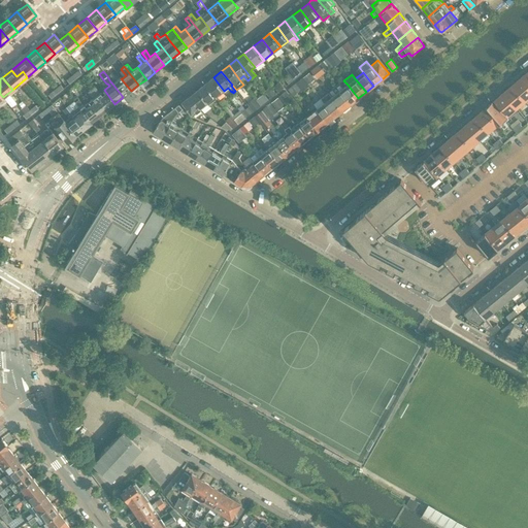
[(120,77),(112,84),(123,97),(131,91),(121,78),(122,78),(120,77)]
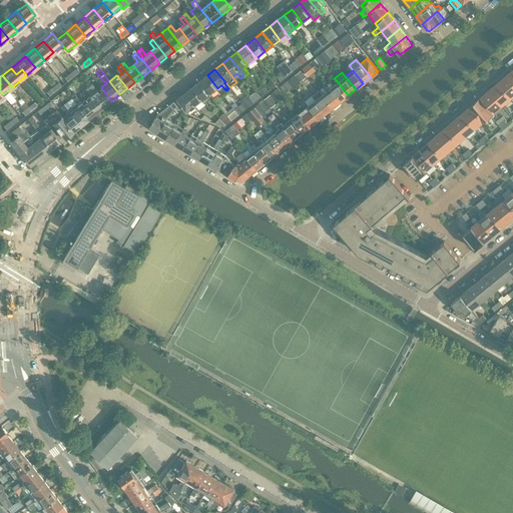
[(207,75),(199,81),(210,94),(217,88),(207,75)]
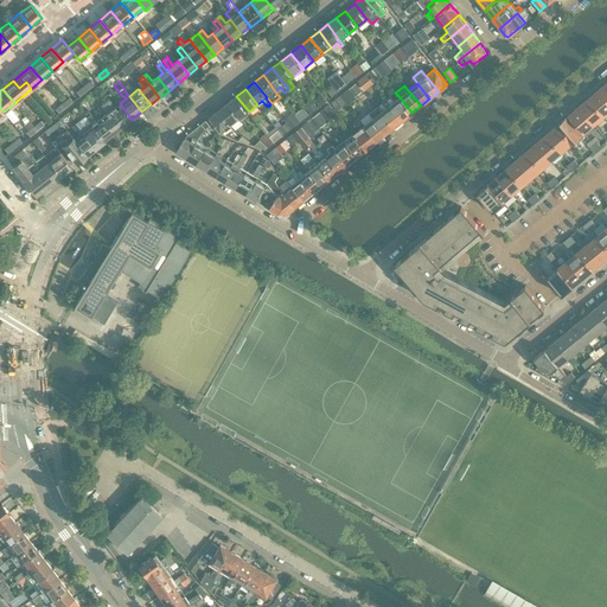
[(606,113),(606,100),(598,90),(588,98),(604,116),(606,113)]
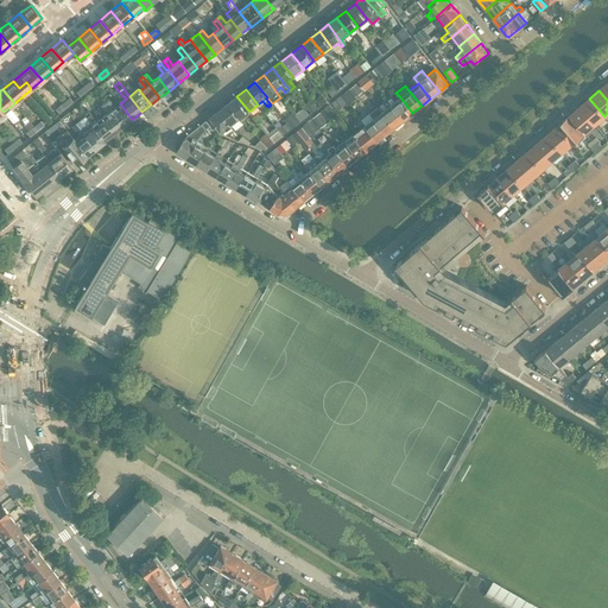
[(387,99),(391,105),(404,120),(412,113),(400,97),(396,101),(391,95),(387,99)]
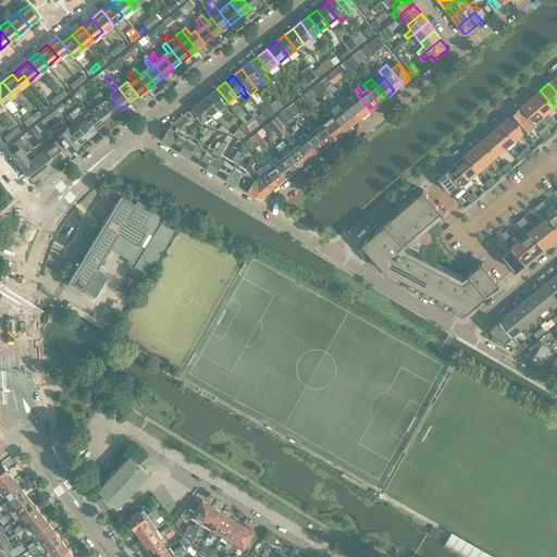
[(217,88),(209,95),(220,109),(229,102),(217,88)]
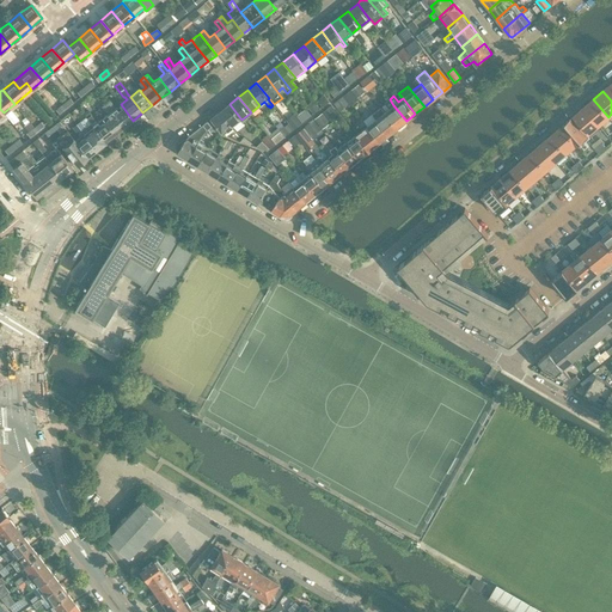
[(69,99),(62,105),(66,109),(73,103),(69,99)]
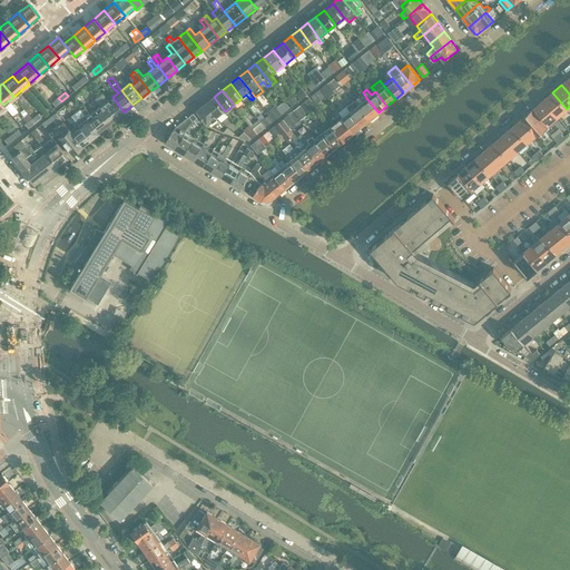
[(363,101),(359,105),(370,119),(379,112),(366,98),(363,92),(359,96),(363,101)]
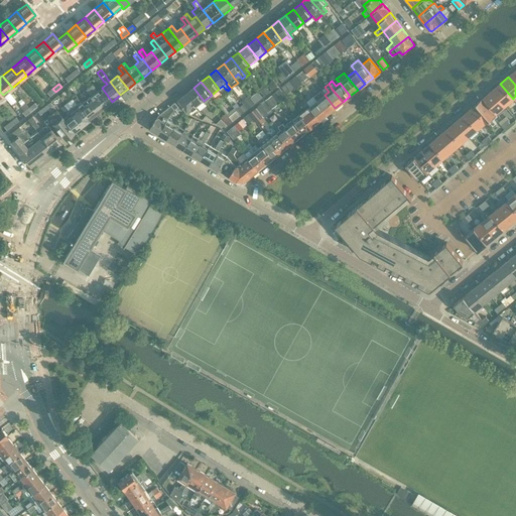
[(513,99),(500,84),(492,91),(505,106),(513,99)]
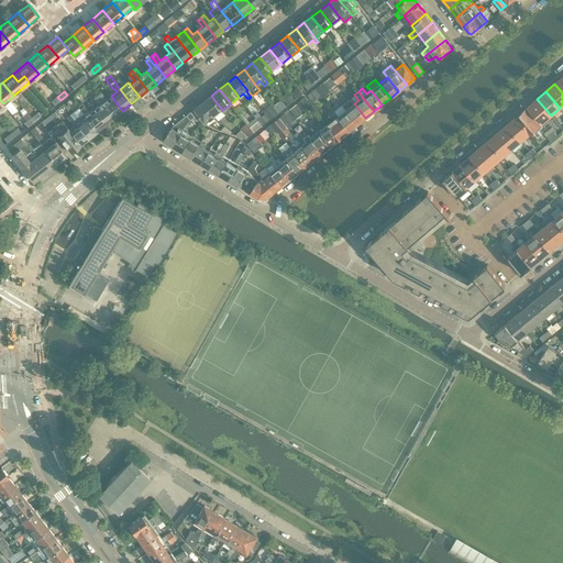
[(111,96),(106,100),(103,97),(105,97),(100,92),(97,96),(102,102),(114,118),(122,111),(111,96)]
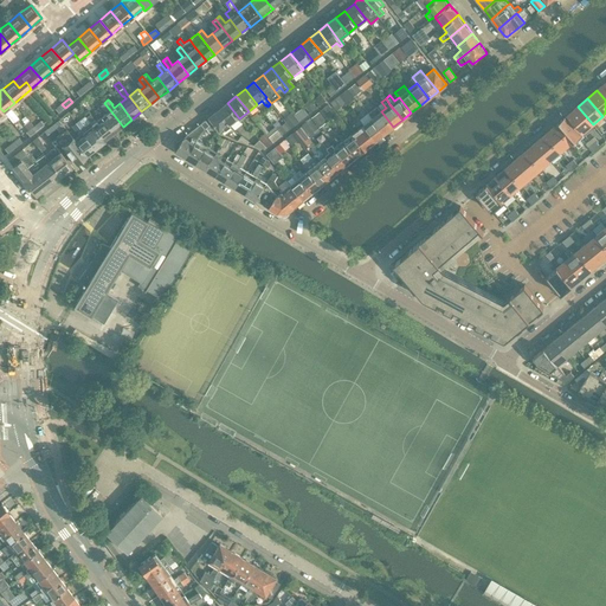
[(123,127),(110,110),(104,103),(100,105),(104,111),(105,111),(107,113),(101,117),(114,134),(123,127)]
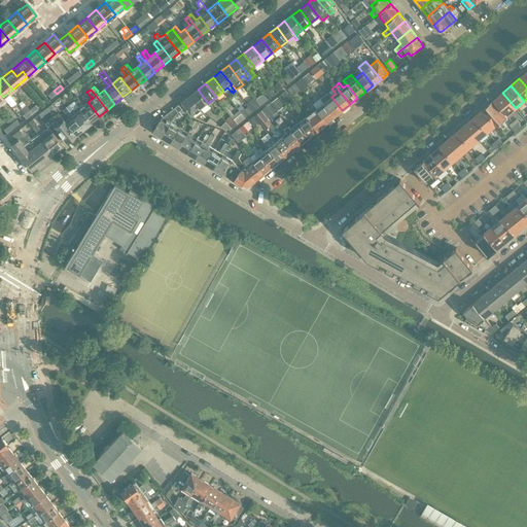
[(198,90),(190,96),(201,109),(208,103),(198,90)]
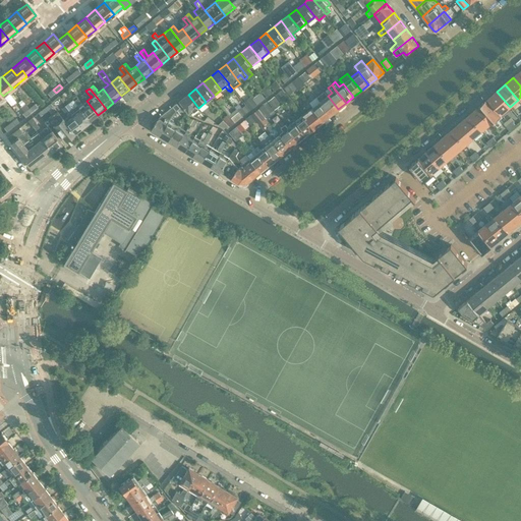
[(510,107),(497,92),(487,99),(503,116),(512,109),(510,107)]
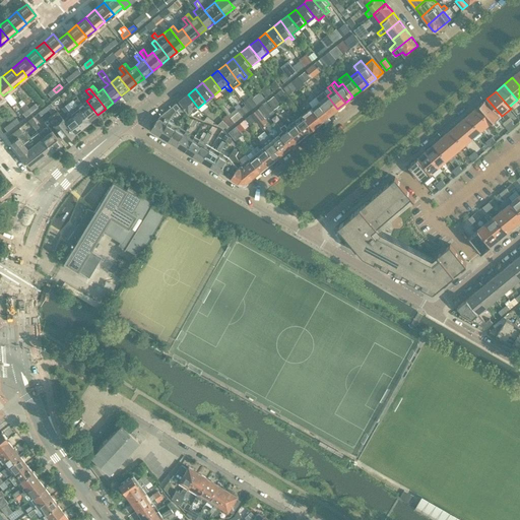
[(198,108),(188,94),(180,101),(190,114),(198,108)]
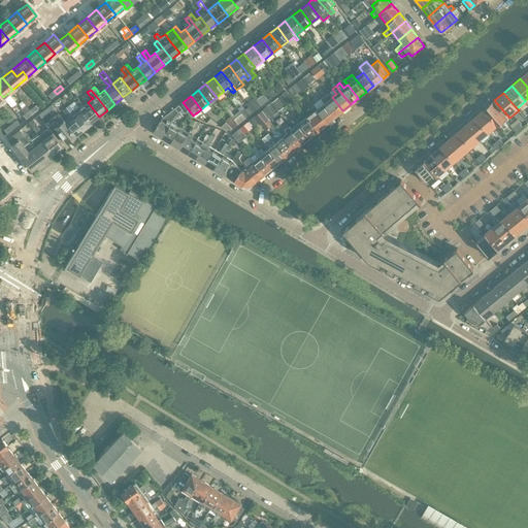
[(332,97),(325,103),(335,117),(342,110),(332,97)]
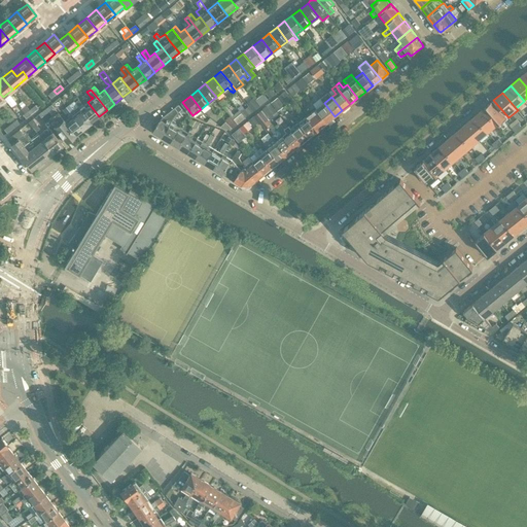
[(74,102),(79,108),(91,123),(99,116),(88,102),(83,106),(81,104),(81,103),(78,99),(74,102)]
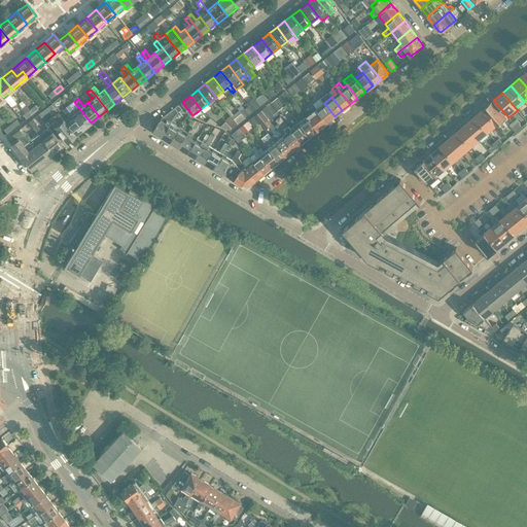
[(506,119),(491,102),(482,109),(495,126),(497,127),(506,119)]
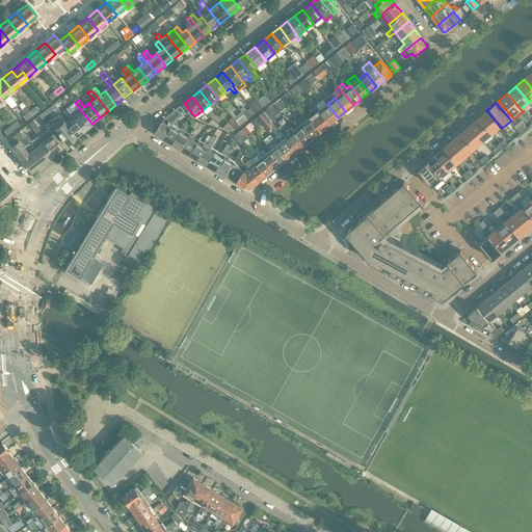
[(327,104),(319,110),(330,124),(338,117),(327,104)]
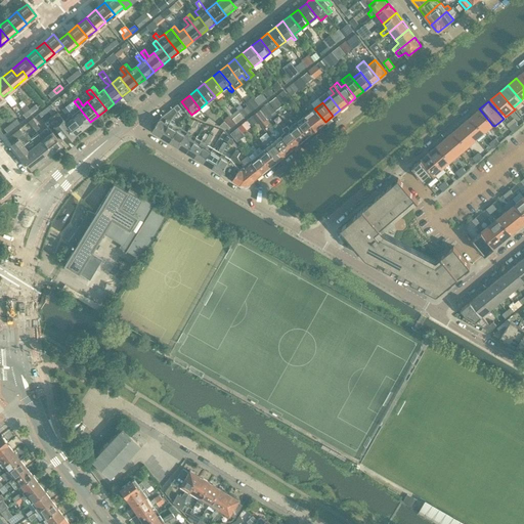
[(64,106),(82,128),(90,122),(79,107),(75,113),(73,110),(69,103),(64,106)]
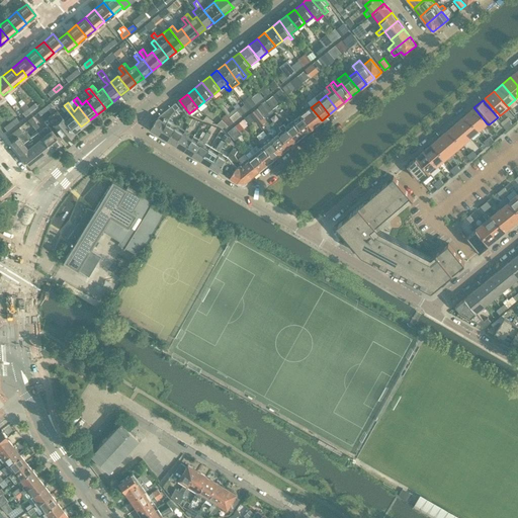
[(150,130),(159,135),(168,119),(176,109),(179,107),(176,102),(158,116),(157,118),(156,118),(152,121),(151,126),(152,126),(150,130)]
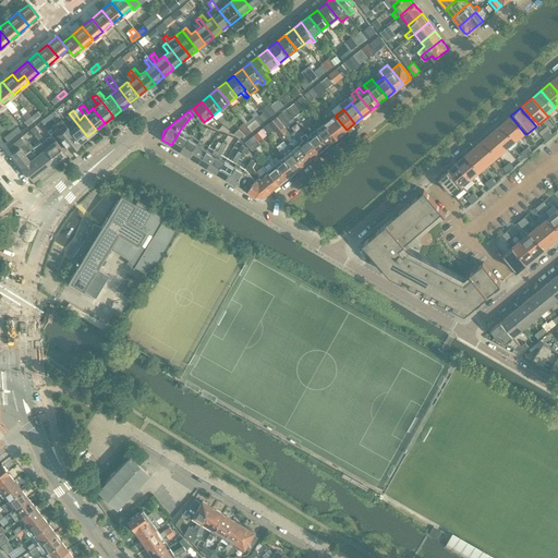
[(24,122),(27,125),(34,120),(31,117),(26,111),(22,114),(26,120),(24,122)]
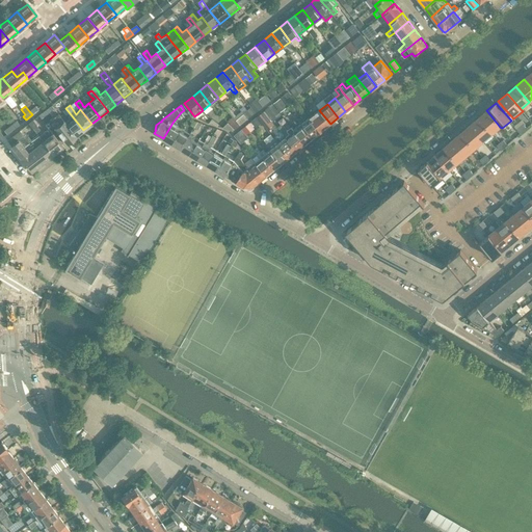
[(70,118),(64,123),(75,137),(83,130),(65,108),(62,111),(70,118)]
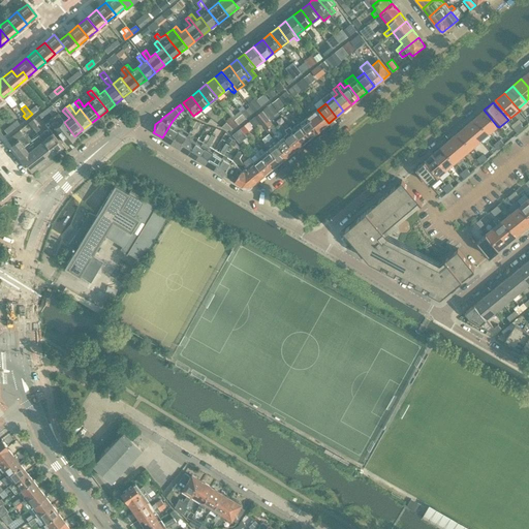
[(317,110),(309,116),(309,117),(319,130),(329,123),(317,110)]
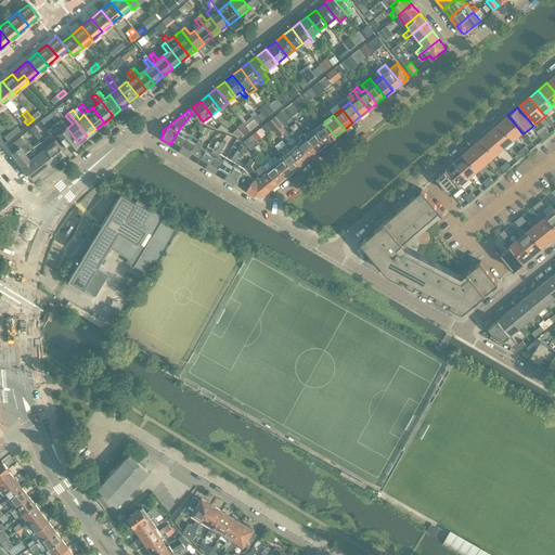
[(521,132),(507,115),(499,123),(513,139),(521,132)]
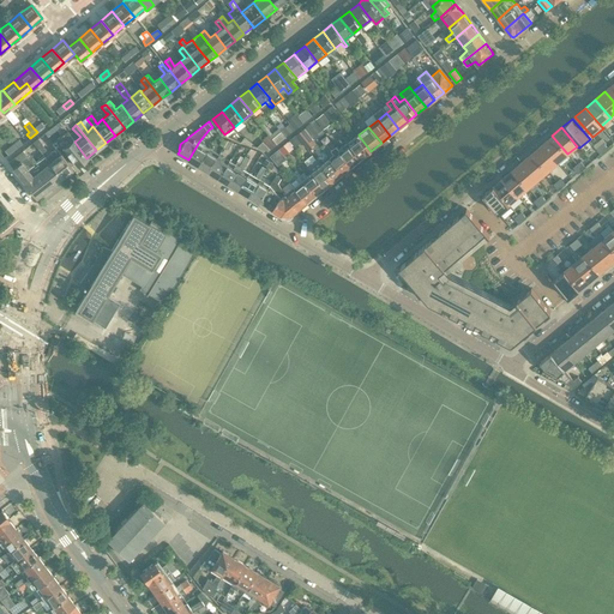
[(298,136),(308,149),(315,144),(304,130),(298,136)]
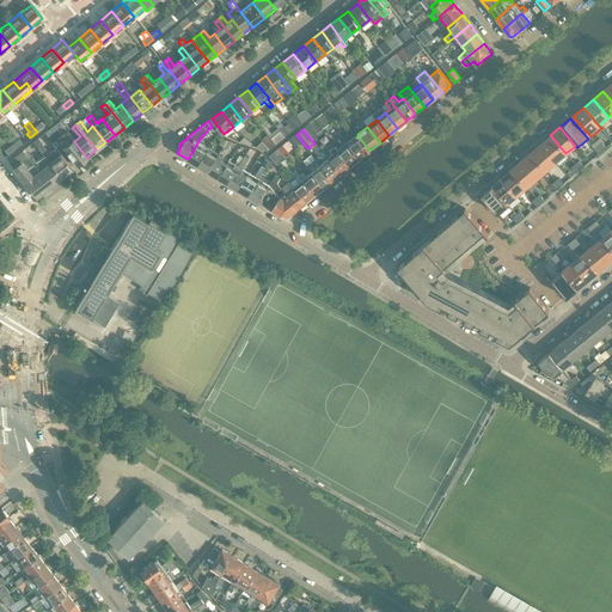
[(74,141),(66,130),(51,142),(56,148),(59,152),(63,147),(77,165),(86,158),(74,141)]
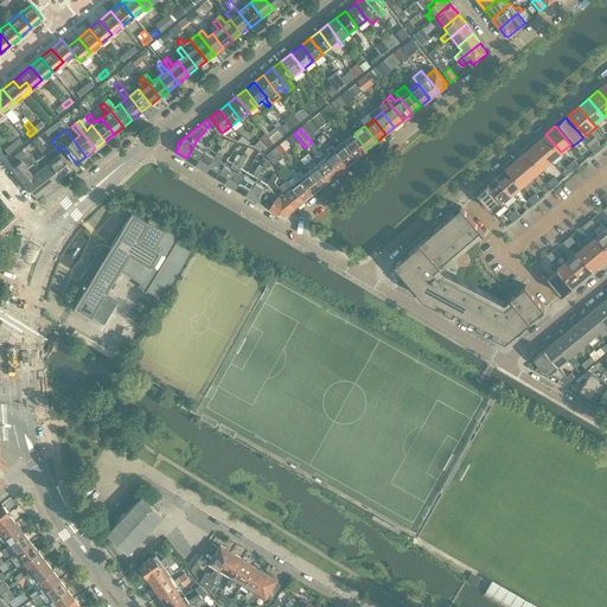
[(355,134),(344,142),(357,158),(366,149),(355,134)]
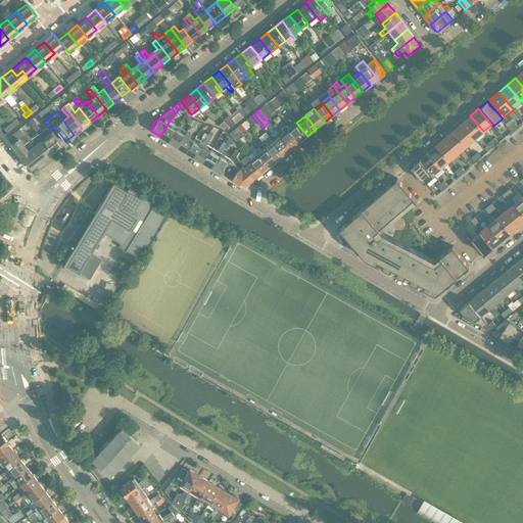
[(483,131),(470,115),(462,123),(475,138),(483,131)]
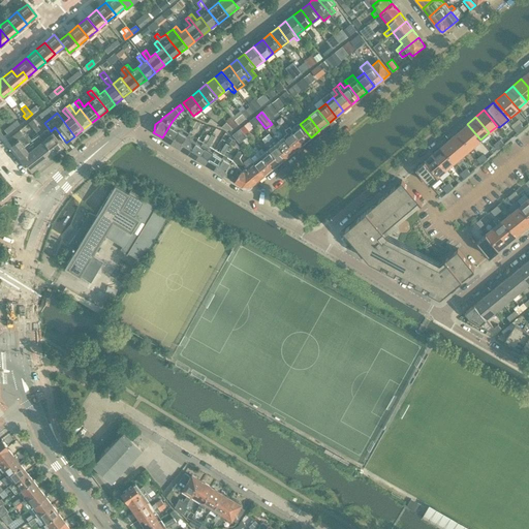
[(17,121),(10,125),(12,129),(19,124),(17,121)]
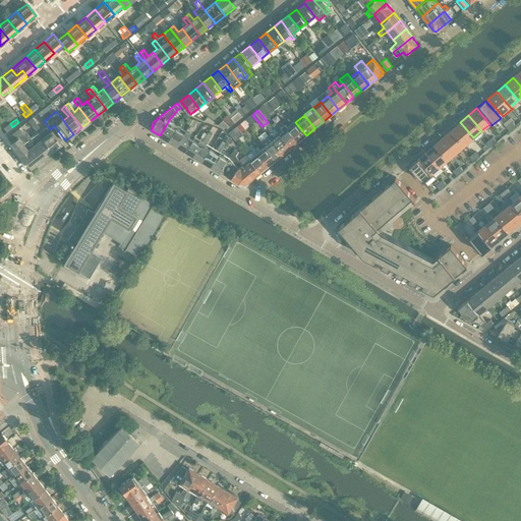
[(160,135),(168,140),(177,125),(169,120),(160,135)]
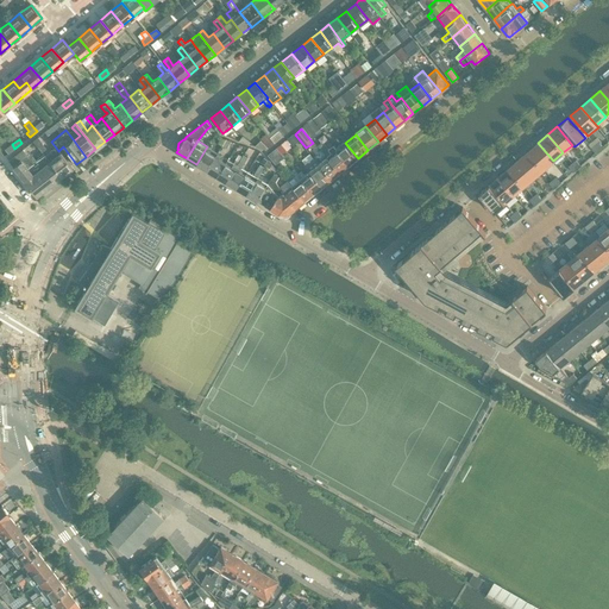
[(345,143),(337,150),(349,165),(358,158),(345,143)]
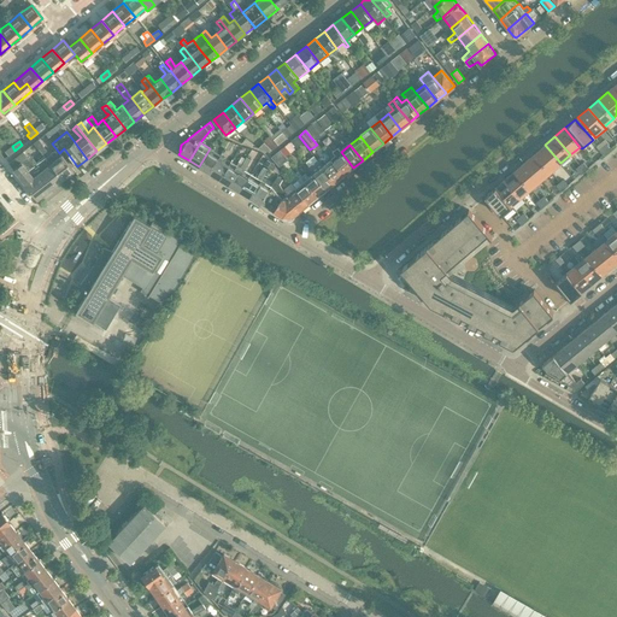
[(560,163),(545,145),(535,153),(551,171),(560,163)]
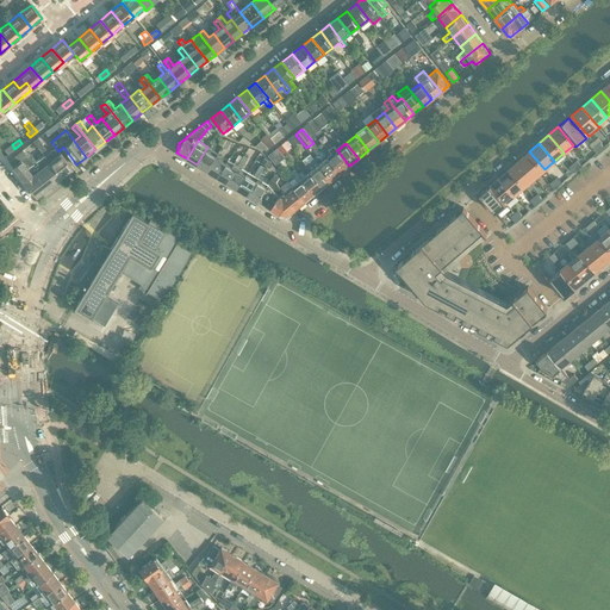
[(72,168),(60,153),(58,151),(56,148),(49,153),(42,144),(37,148),(43,154),(61,176),(72,168)]
